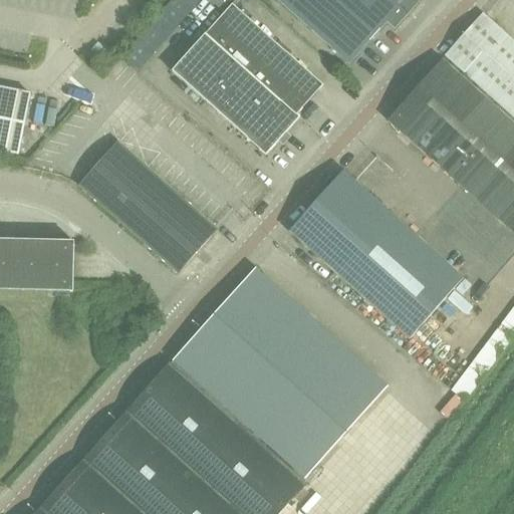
[(191,0),(201,9),(208,0),(191,0)]
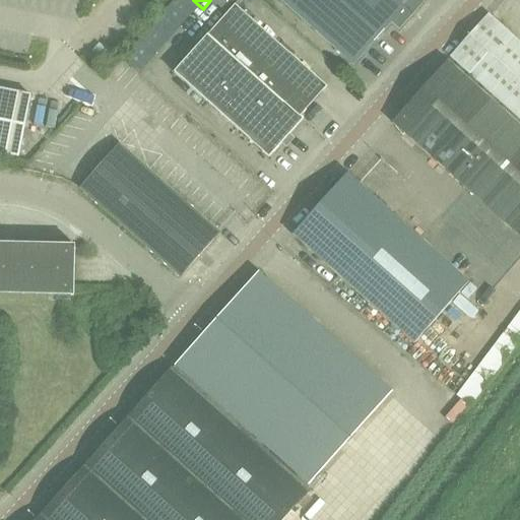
[(262,0),(249,0),(263,13),(269,7),(262,0)]
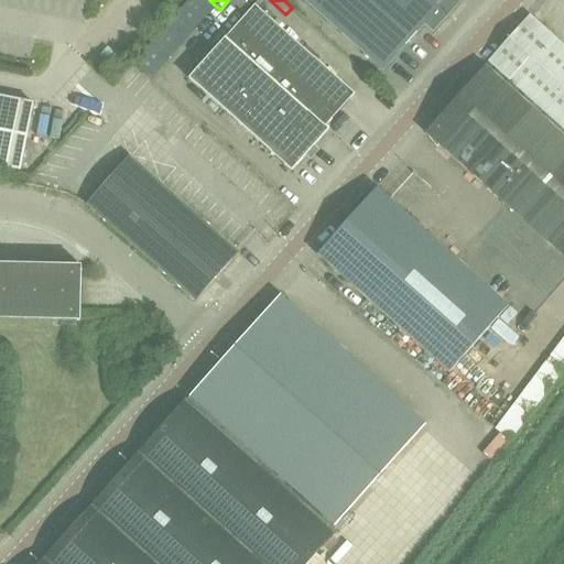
[(303,0),(383,72),(446,0),(303,0)]
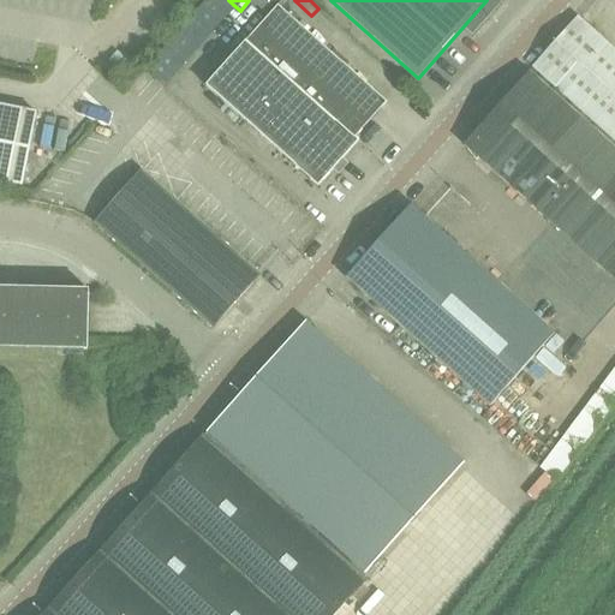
[(246,42),(245,43),(354,141),(354,139),(365,129),(387,103),(344,64),(344,65),(279,6),(246,42)]
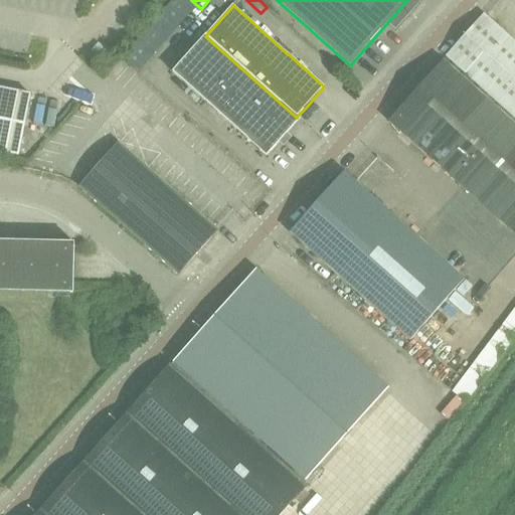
[(484,15),(446,57),(514,119),(514,43),(493,23),(494,22),(492,20),(490,21),(484,15)]
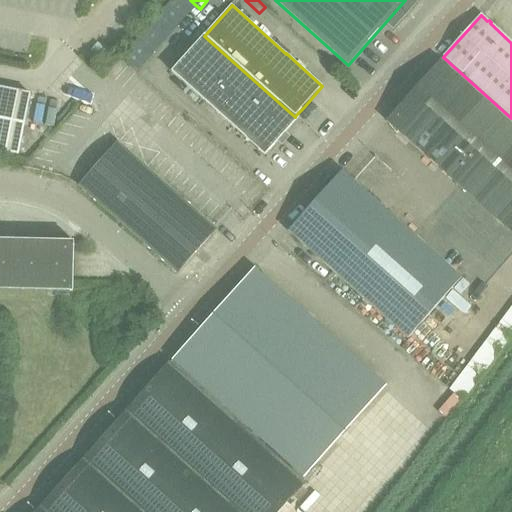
[(204,36),(171,72),(265,156),(298,118),(295,116),(295,117),(204,36)]
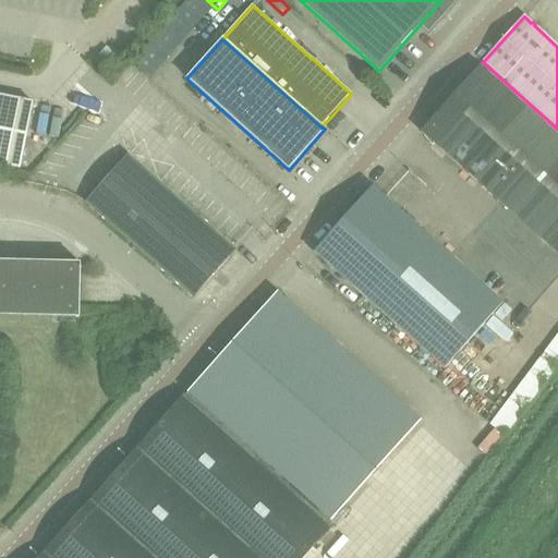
[(557,254),(557,136),(480,67),(421,133),(557,254)]
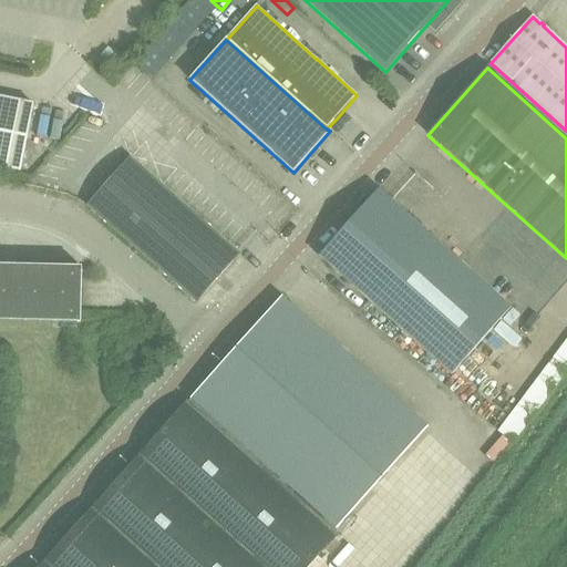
[(0,96),(0,166),(20,171),(33,103),(0,96)]
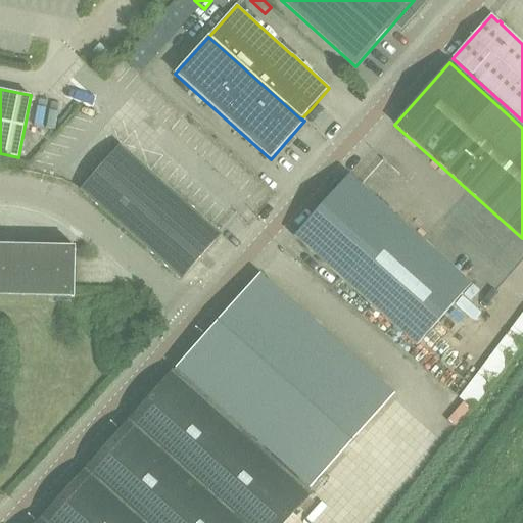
[(341,140),(352,129),(343,121),(332,131),(341,140)]
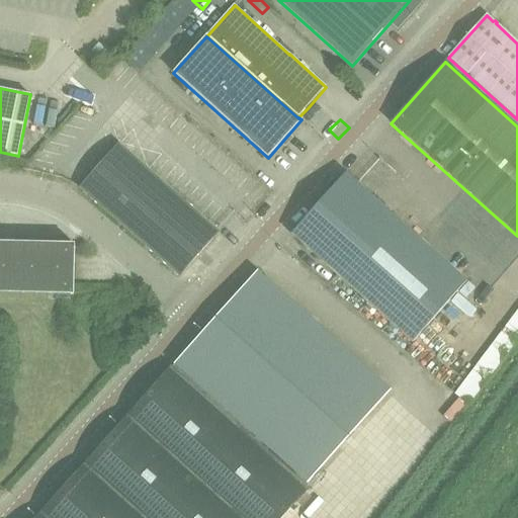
[(180,275),(219,232),(118,144),(80,188),(180,275)]
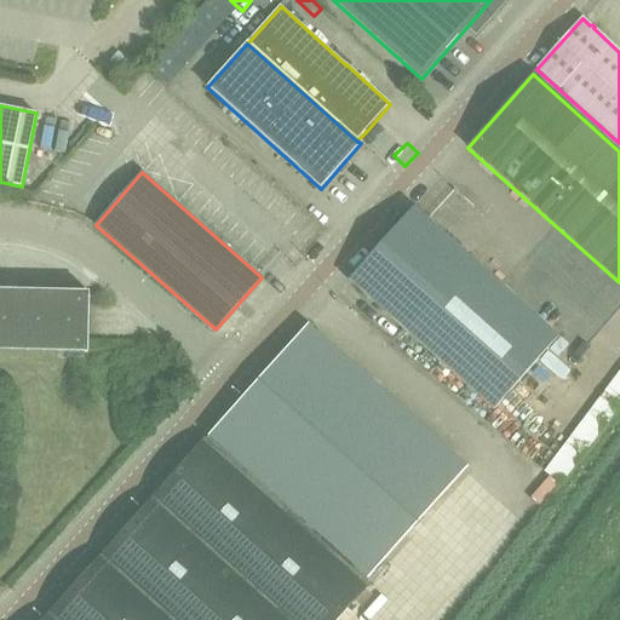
[(494,409),(558,337),(414,207),(350,280),(494,409)]
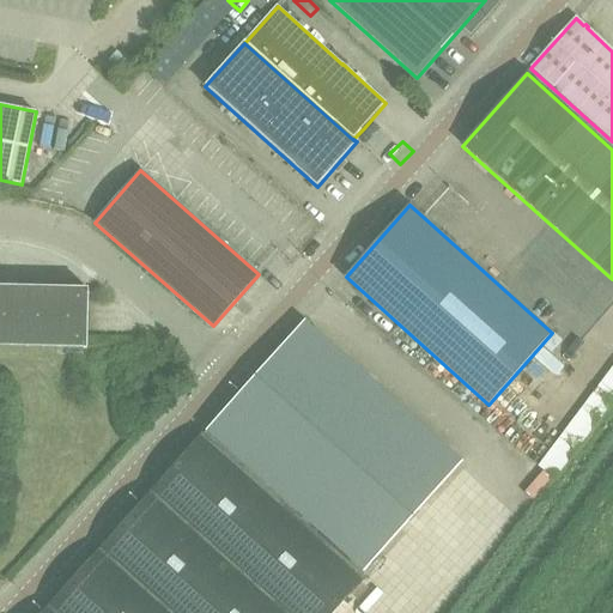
[(0,343),(85,346),(87,287),(0,285),(0,343)]
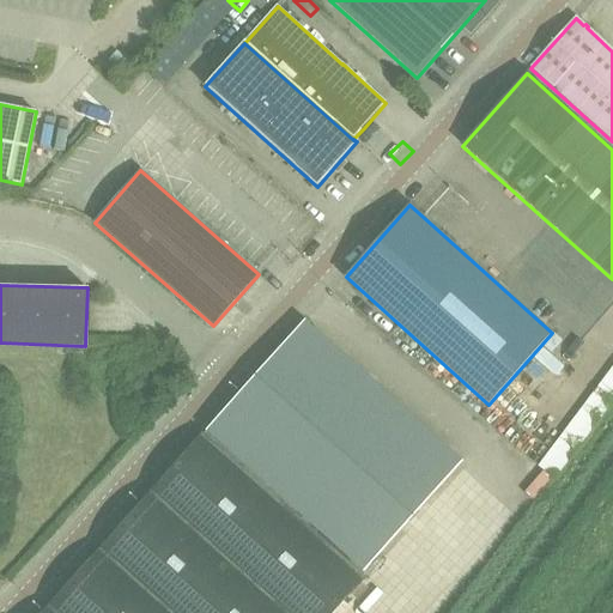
[(302,321),(205,429),(362,570),(459,461),(302,321)]
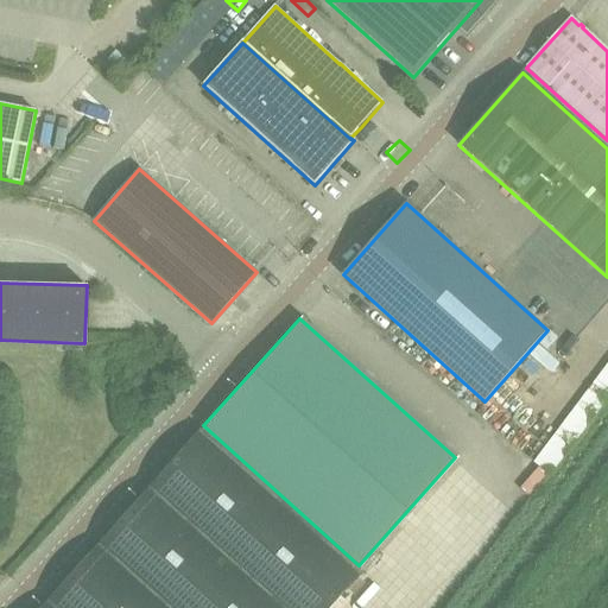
[(39,607),(325,607),(360,571),(201,429),(39,607)]
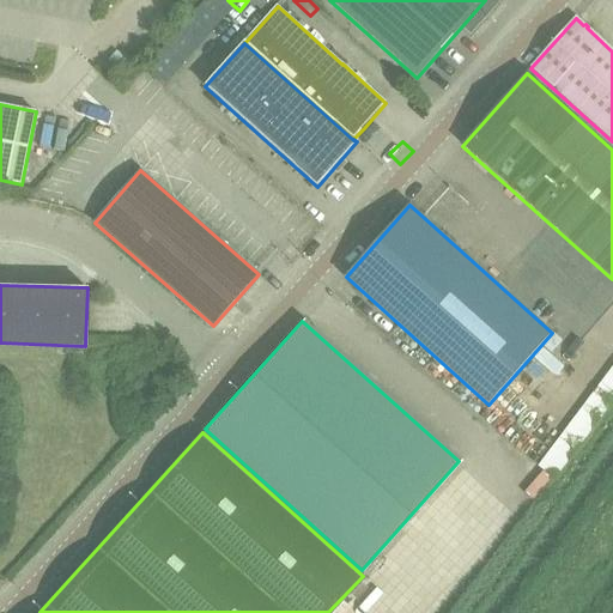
[(441,513),(466,562),(496,546),(469,497),(441,513)]
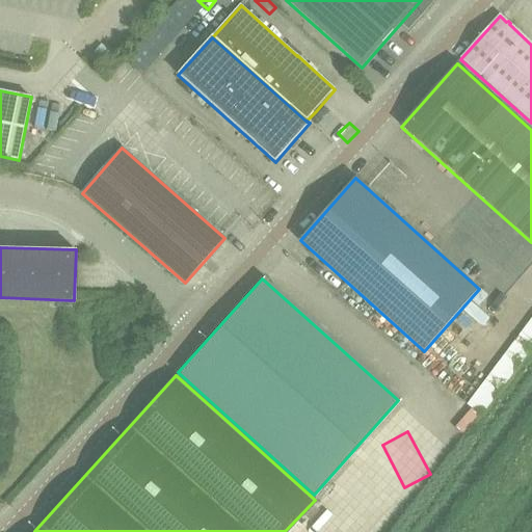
[(354,531),(365,531),(394,494),(358,467),(326,510),(354,531)]
